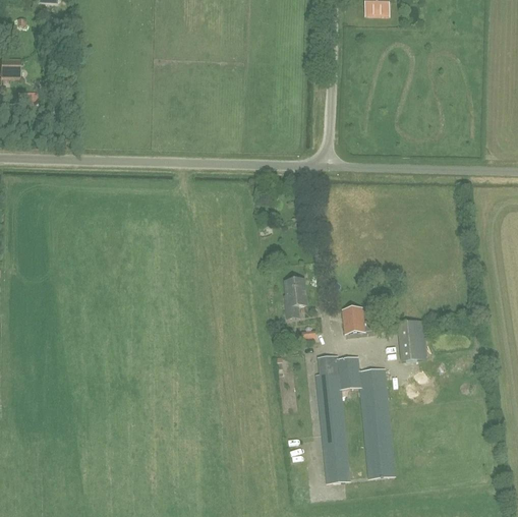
[(386,14),(386,0),(363,0),(362,13),(386,14)]
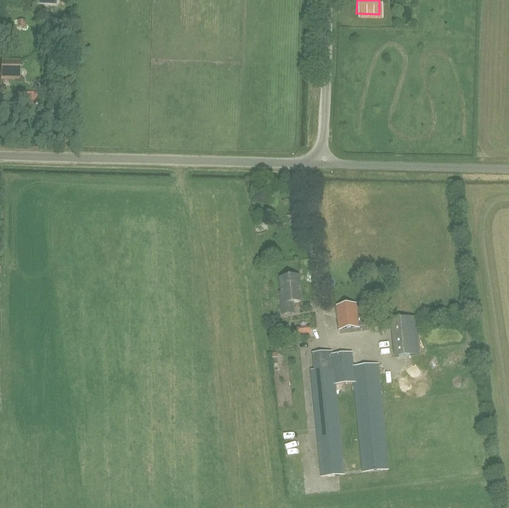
[(16,62),(0,62),(0,75),(16,75),(16,62)]
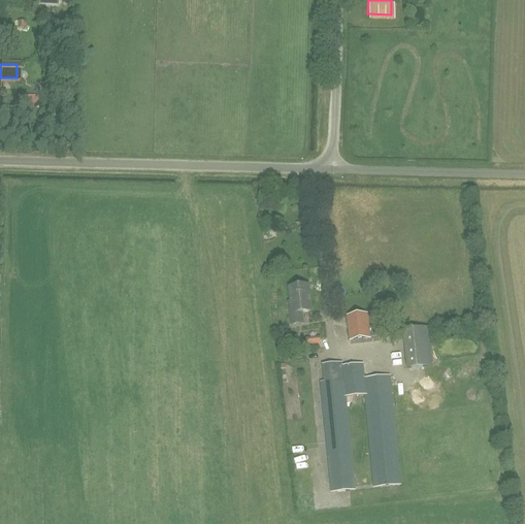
[(12,103),(32,103),(33,91),(12,91),(12,103)]
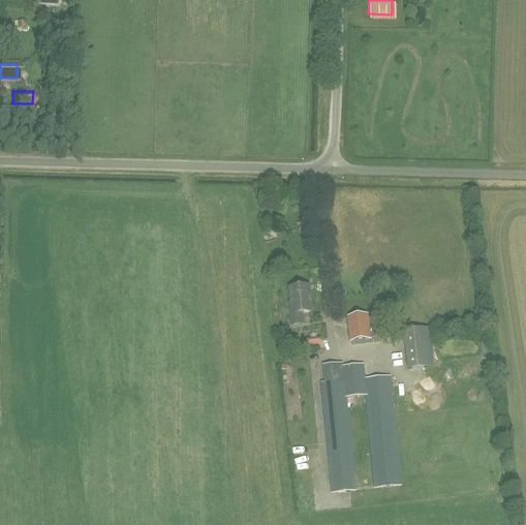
[(287,285),(289,303),(287,303),(289,322),(301,321),(300,310),(309,309),(306,282),(287,285)]
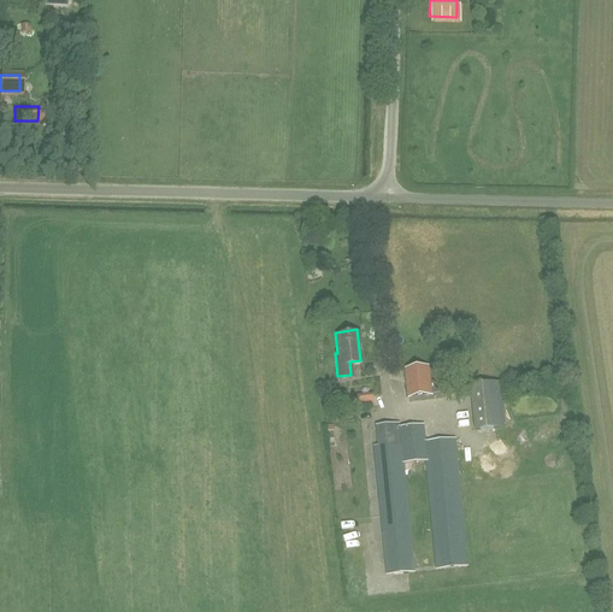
[(404,368),(406,395),(429,393),(425,365),(404,368)]
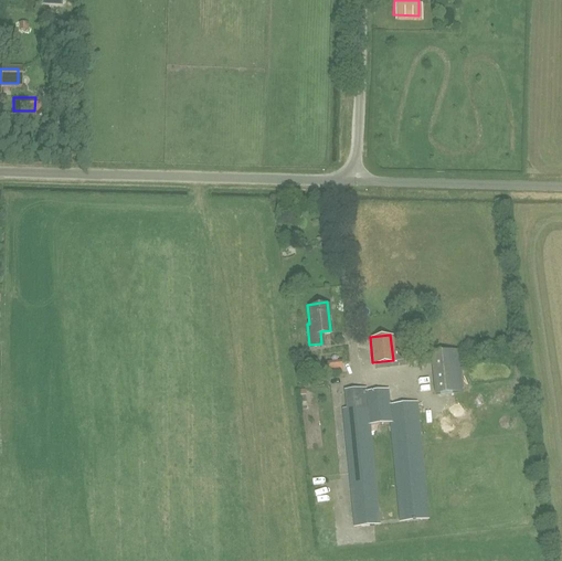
[(457,346),(428,349),(433,390),(460,388),(457,346)]
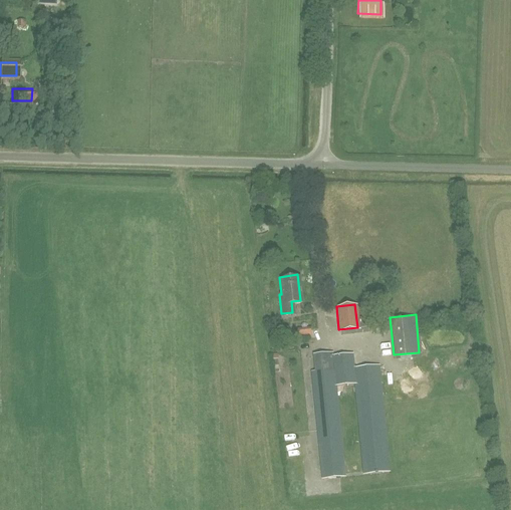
[(305,324),(291,325),(292,335),(306,334),(305,324)]
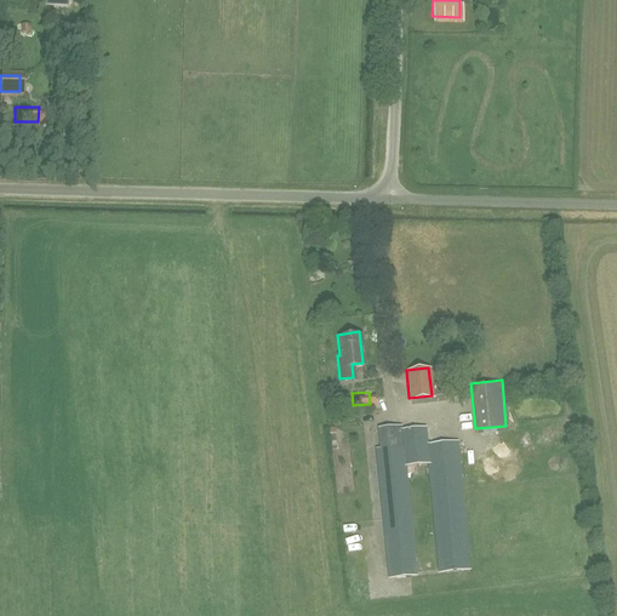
[(423,423),(400,426),(399,423),(377,426),(378,445),(375,445),(387,575),(413,571),(403,462),(427,460),(436,570),(467,566),(453,437),(426,440),(423,423)]
